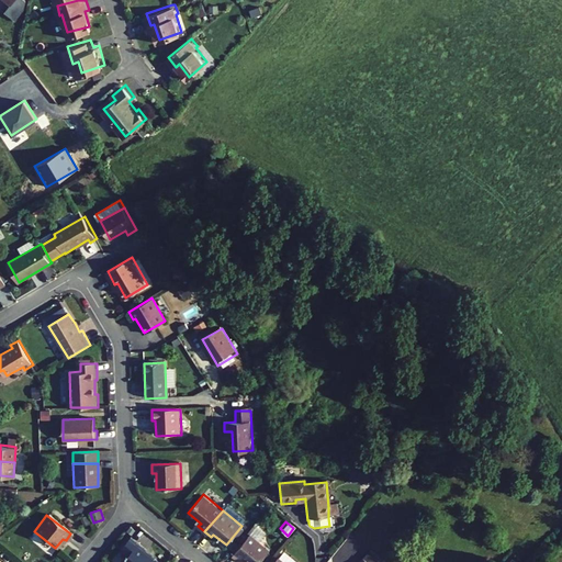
[(259,561),(270,549),(250,532),(233,554),(239,560),(242,558),(247,561),(259,561)]
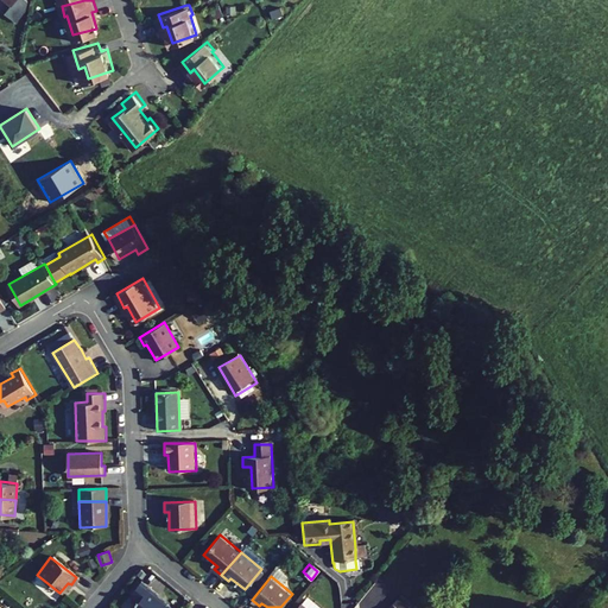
[(133,607),(166,607),(154,597),(156,596),(139,584),(128,597),(137,603),(133,607)]
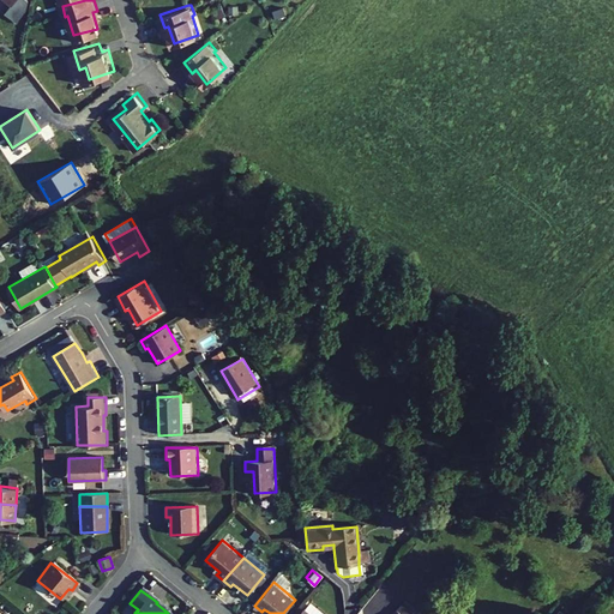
[(414,613),(402,602),(393,611),(396,613),(414,613)]
